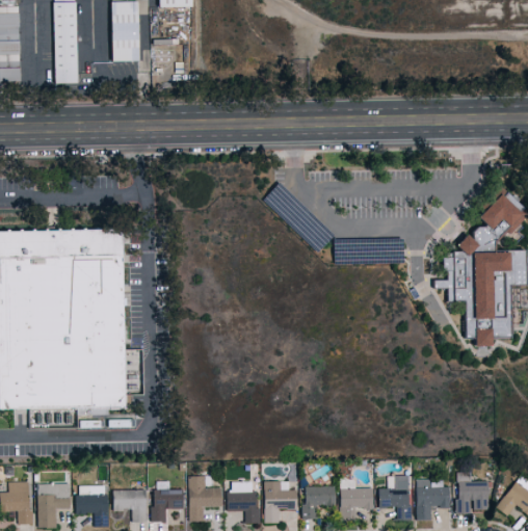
[(77,84),(75,0),(54,0),(56,84),(77,84)]
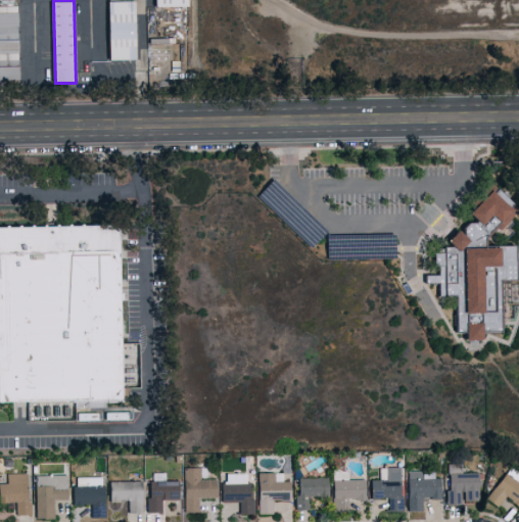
[(188,7),(187,0),(154,0),(155,8),(188,7)]
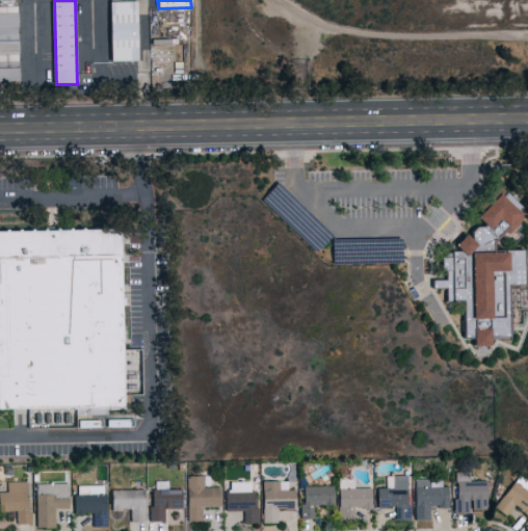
[(137,1),(110,2),(111,62),(138,61),(137,1)]
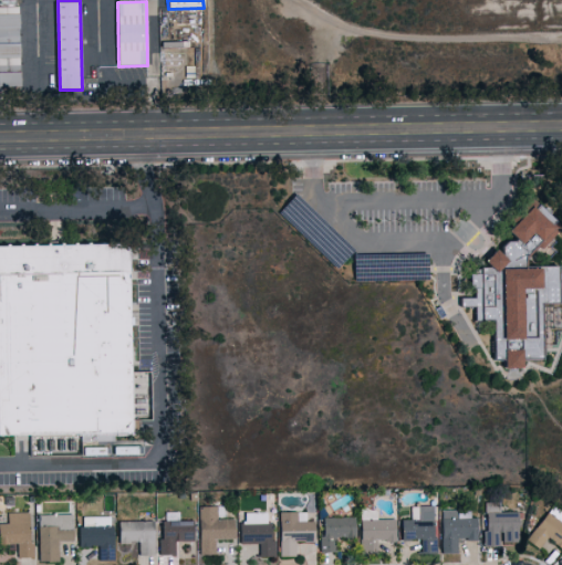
[(0,45),(1,94),(24,94),(22,7),(0,7),(0,45)]
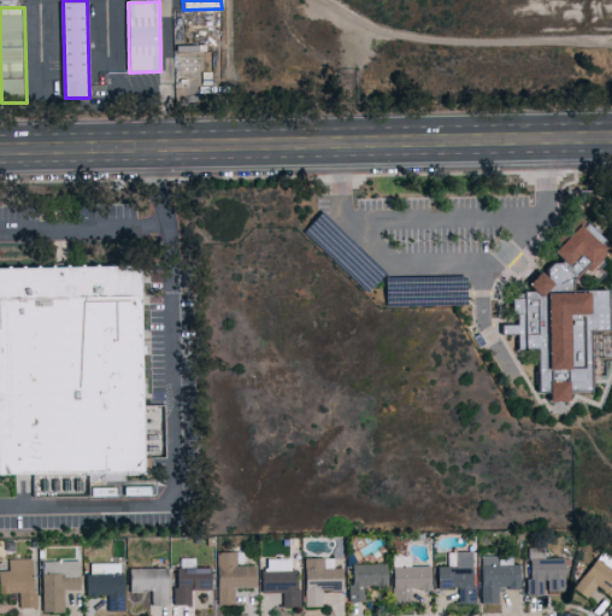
[(592,391),(592,330),(610,330),(608,289),(574,289),(572,285),(584,270),(594,269),(607,252),(607,239),(578,217),(552,251),(558,256),(547,269),(547,276),(539,270),(528,285),(536,291),(519,291),(512,299),(513,311),(525,321),(504,321),(504,334),(519,334),(519,347),(539,347),(540,391),(548,391),(549,400),(569,400),(569,391),(592,391)]
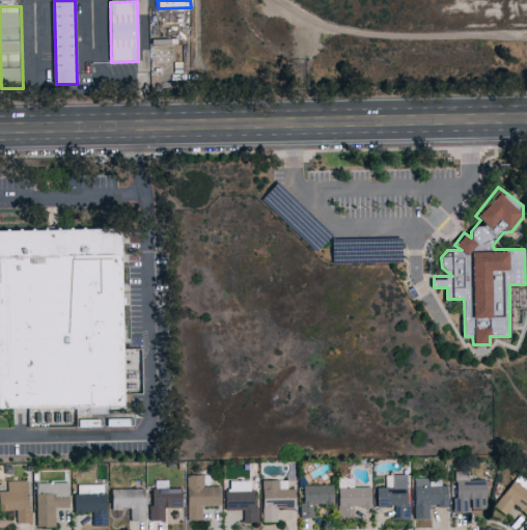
[(23,413),(0,413),(0,234),(21,234),(84,234),(120,233),(120,242),(121,258),(123,305),(126,368),(127,411),(85,412),(23,413)]
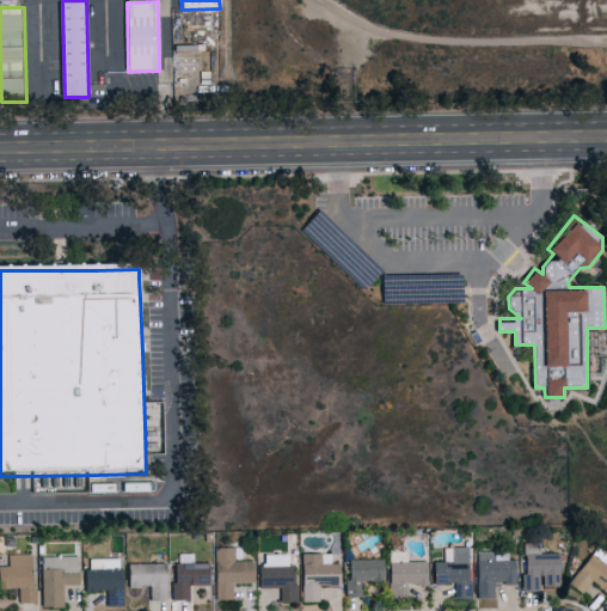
[(562,554),(543,554),(543,543),(526,543),(527,591),(543,590),(543,587),(563,586),(562,554)]
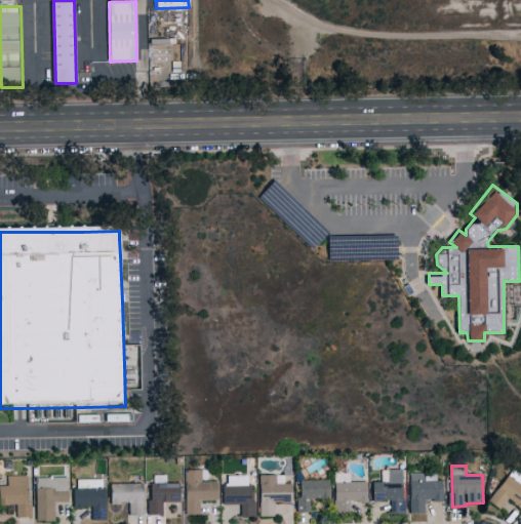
[(374,482),(374,500),(393,500),(393,514),(408,513),(408,498),(404,498),(403,469),(383,470),(383,482),(374,482)]
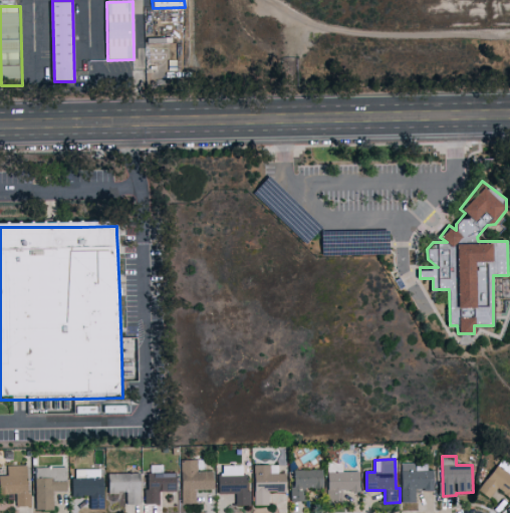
[(509,463),(502,459),(480,491),(492,499),(498,489),(509,496),(509,463)]
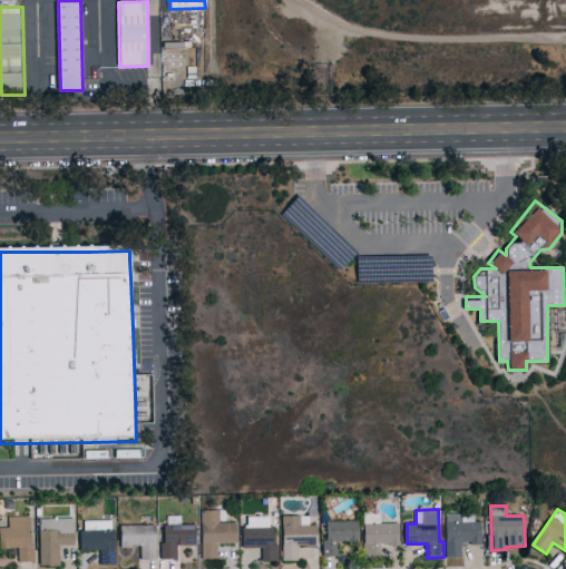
[(203,559),(220,558),(220,543),(238,543),(237,522),(221,522),(221,510),(203,510),(203,559)]
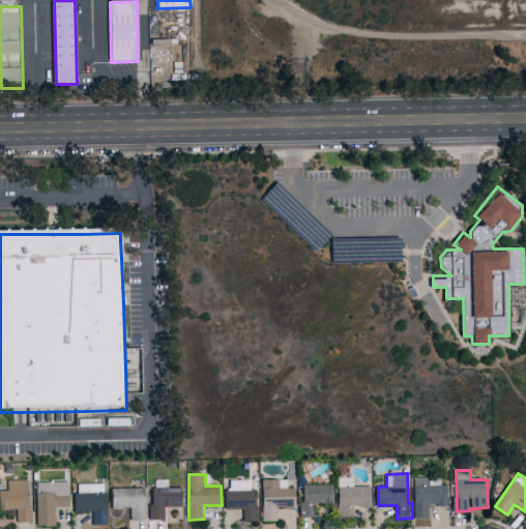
[(355,486),(355,477),(341,477),(340,519),(355,519),(355,506),(373,506),(373,486),(355,486)]
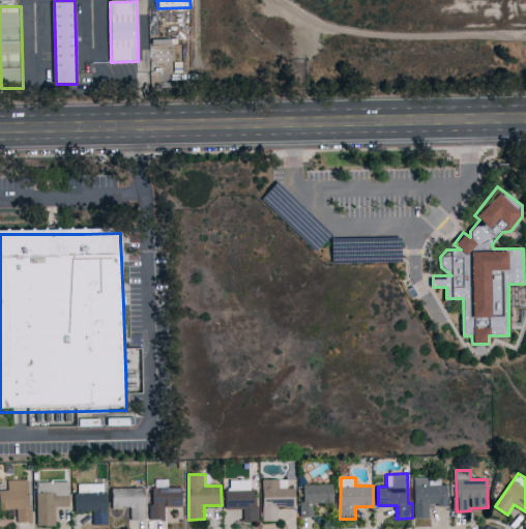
[(446,477),(415,478),(416,518),(432,518),(431,505),(447,504),(446,477)]
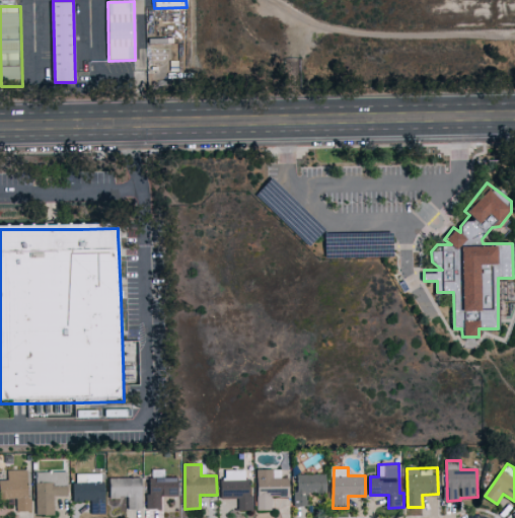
[(30,469),(9,470),(9,481),(0,479),(0,490),(0,500),(18,499),(18,512),(31,511),(30,469)]
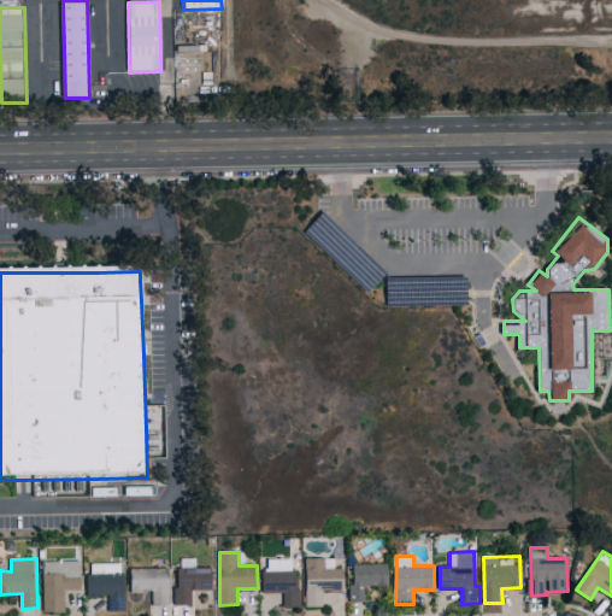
[(194,605),(193,590),(215,590),(215,568),(199,568),(198,558),(186,558),(186,568),(177,568),(177,605),(194,605)]
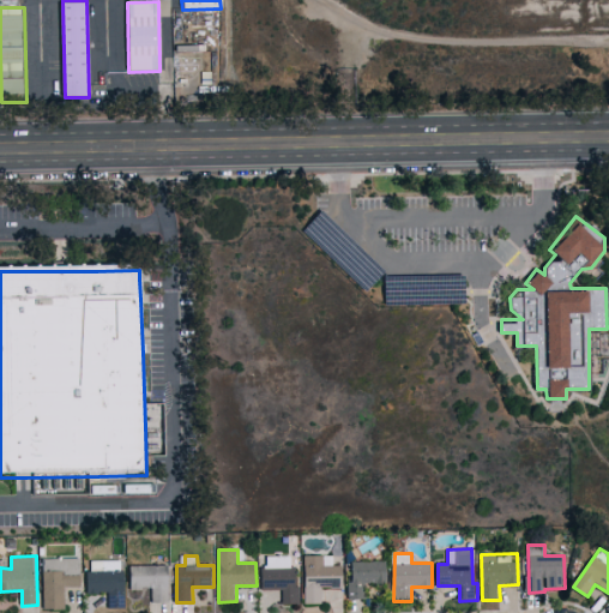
[(302,605),(301,586),(295,586),(294,556),(264,556),(265,589),(283,589),(283,605),(302,605)]
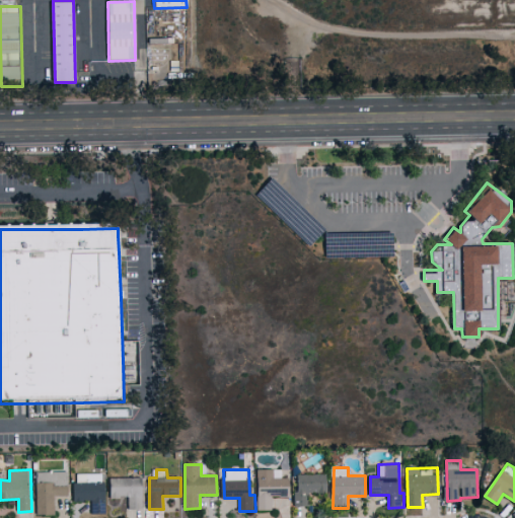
[(283,469),(259,469),(259,510),(274,510),(274,497),(291,497),(290,477),(283,477),(283,469)]
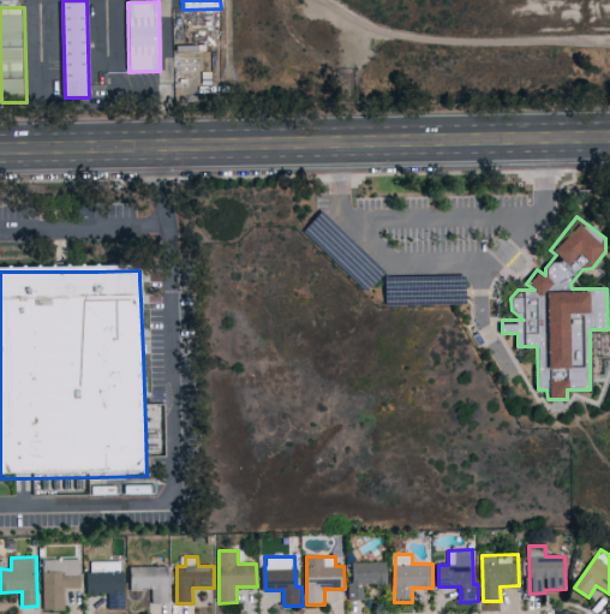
[(66,610),(66,588),(82,588),(82,559),(43,559),(45,610),(66,610)]
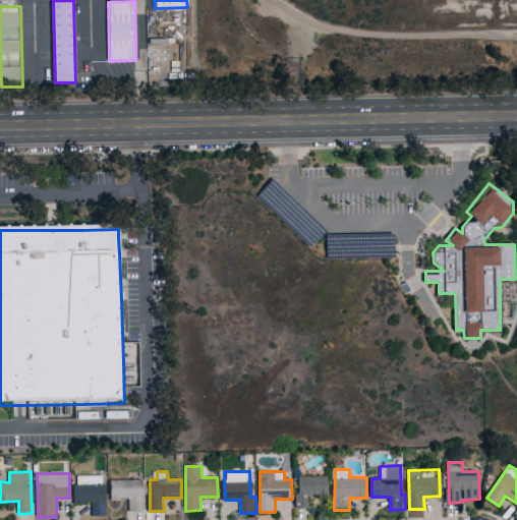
[(107,516),(106,475),(78,476),(78,484),(74,484),(74,504),(93,504),(94,516),(107,516)]
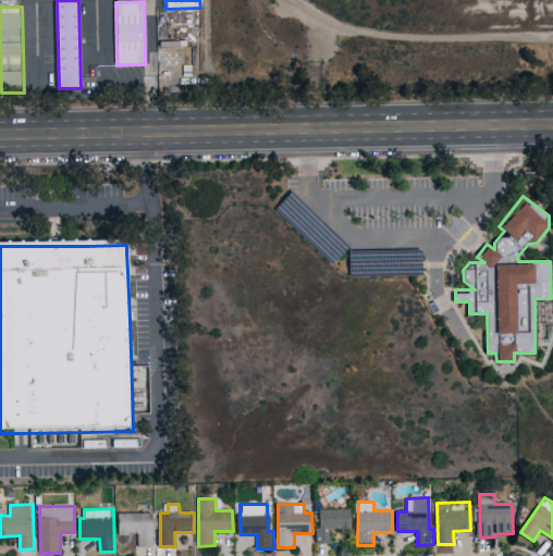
[(351,508),(319,509),(320,543),(333,543),(333,530),(352,529),(351,508)]
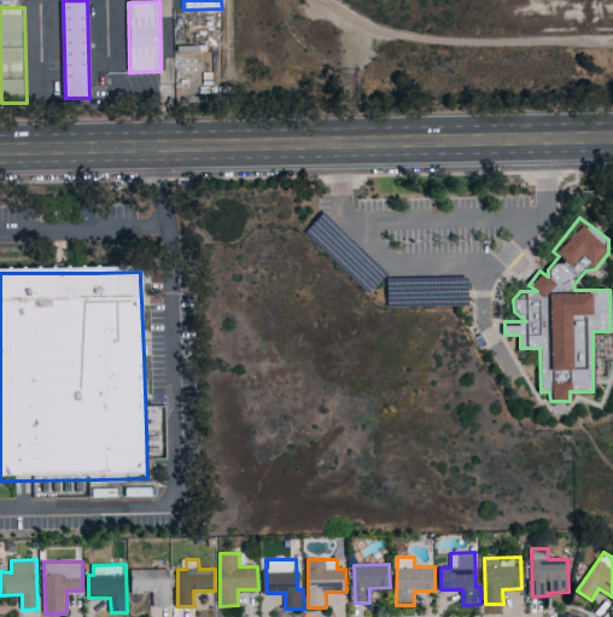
[(132,570),(132,593),(153,593),(155,606),(171,606),(170,569),(132,570)]
